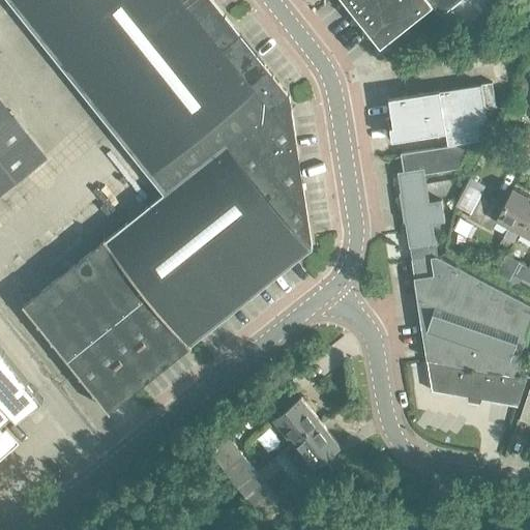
[(102,211),(140,183),(1,0),(0,0),(0,75),(42,133),(28,144),(34,152),(28,156),(13,138),(11,137),(13,135),(0,124),(0,184),(11,176),(17,182),(60,213),(63,218),(74,225),(70,229),(98,208),(102,211)]
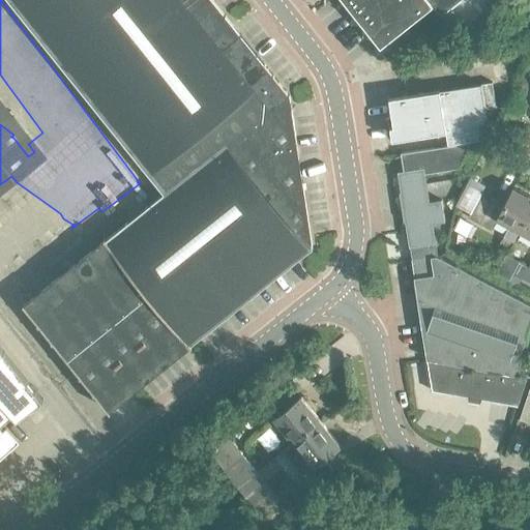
[(289,94),(212,0),(10,0),(69,72),(165,190),(24,304),(78,372),(108,409),(312,245),(289,94)]
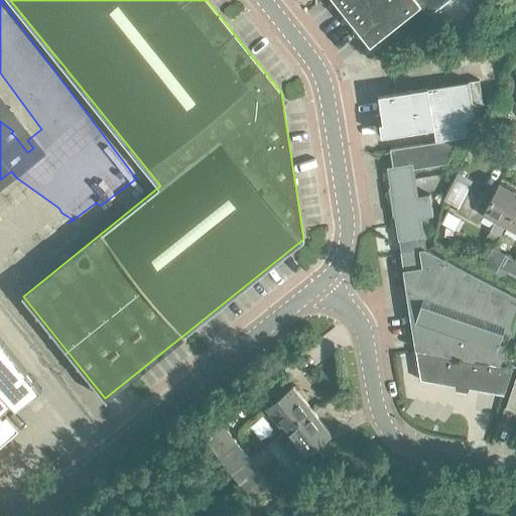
[(428,15),(446,0),(335,0),(371,45),(421,5),(428,15)]
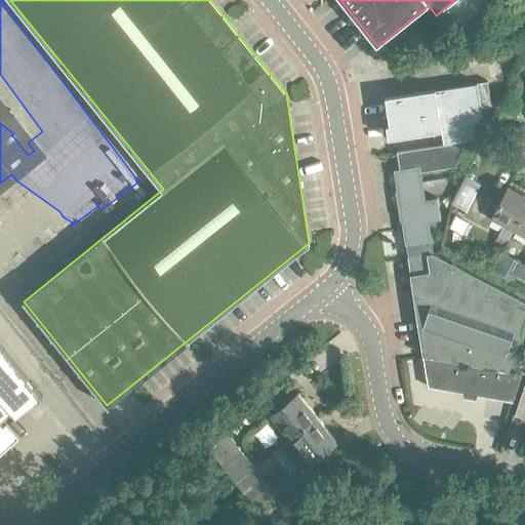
[(485,137),(482,110),(491,108),(488,83),(385,97),(389,124),(386,125),(388,139),(441,132),(443,144),(485,137)]
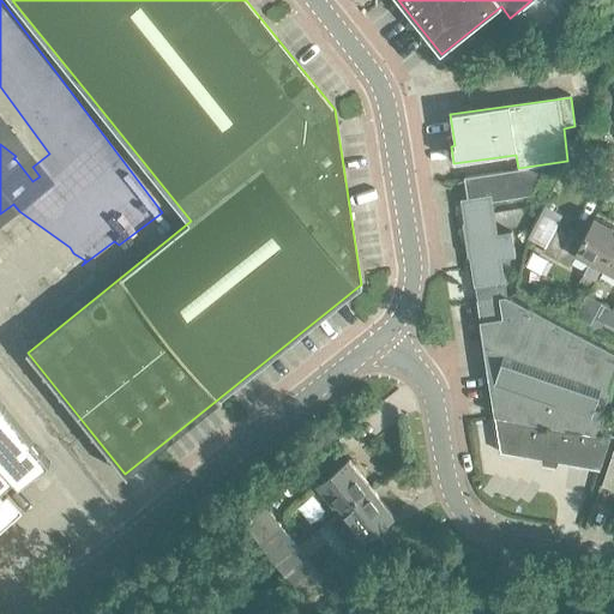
[(546,167),(464,178),(468,198),(461,199),(464,223),(468,222),(473,257),(469,257),(475,287),(505,282),(503,259),(516,257),(512,232),(498,234),(492,194),(533,188),(546,167)]
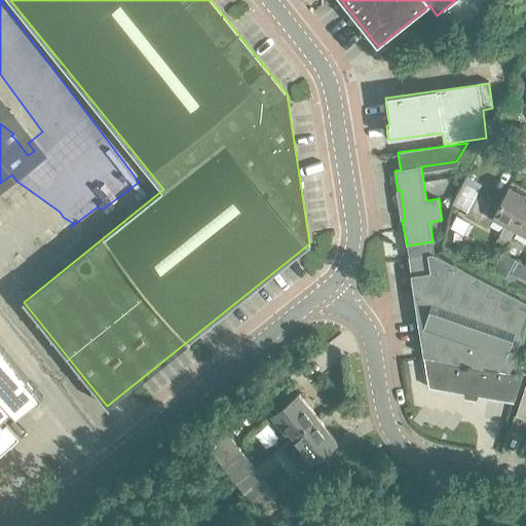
[(515,230),(525,209),(525,195),(510,187),(501,201),(470,185),(458,207),(470,212),(466,218),(487,228),(492,218),(515,230)]
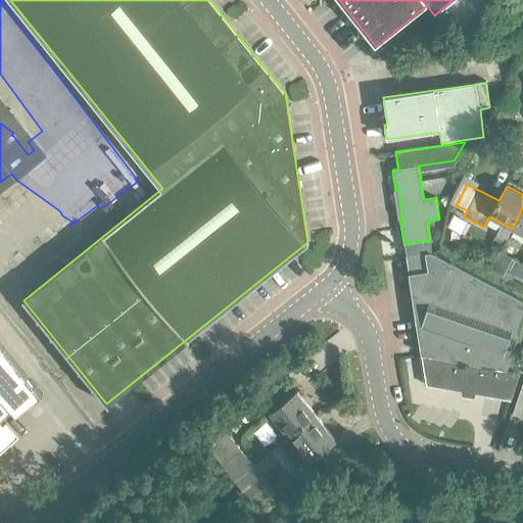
[(522,235),(522,207),(512,229),(522,235)]
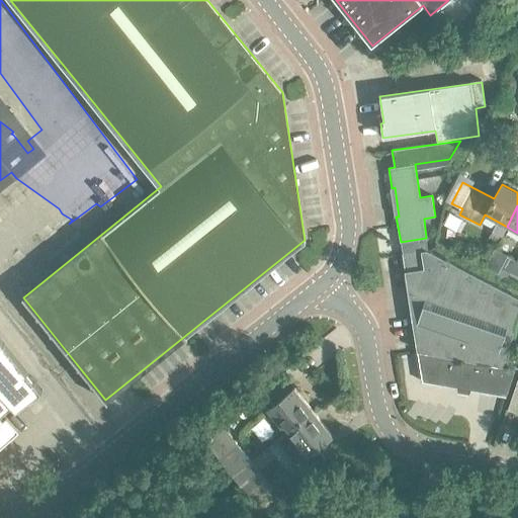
[(446,230),(445,239),(454,240),(455,231),(446,230)]
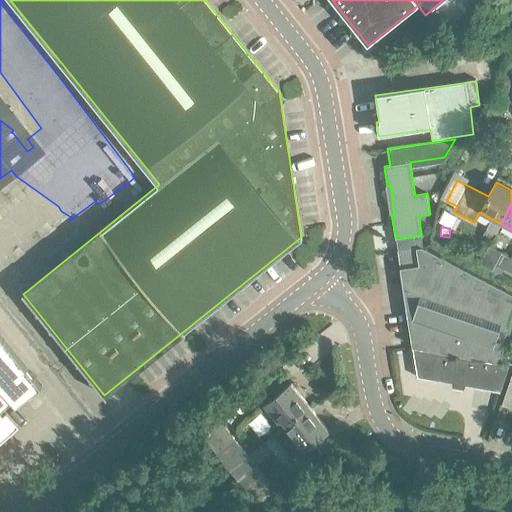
[(498,361),(511,314),(511,293),(423,247),(421,235),(396,239),(398,252),(397,252),(414,347),(498,361)]
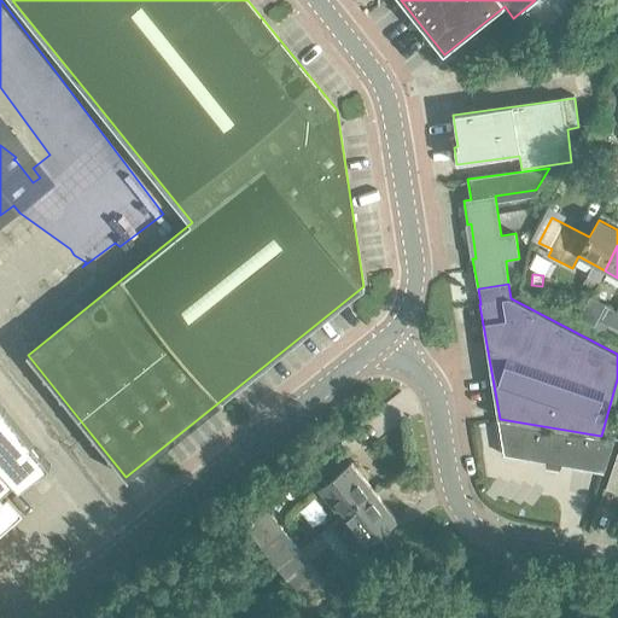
[(590,310),(576,285),(557,295),(571,321),(590,310)]
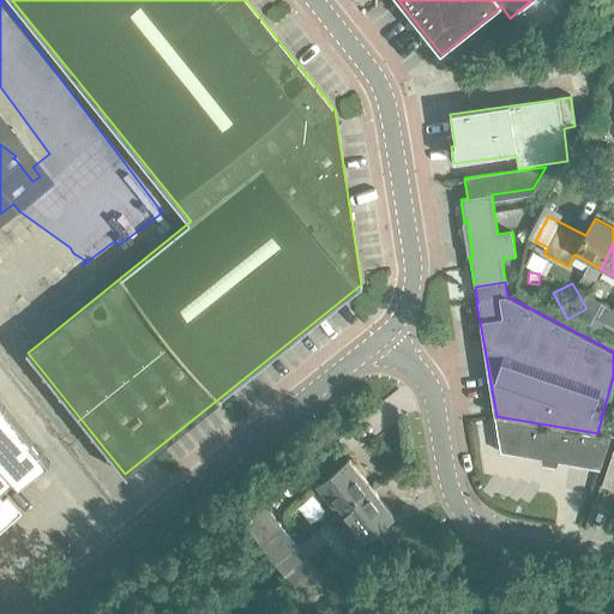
[(605,323),(612,309),(600,304),(593,317),(605,323)]
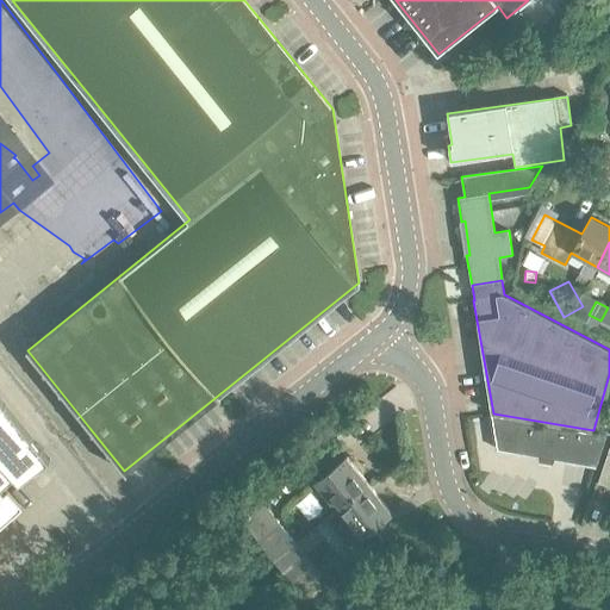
[(4,496),(0,492),(49,449),(0,396),(0,529),(23,509),(8,492),(4,496)]
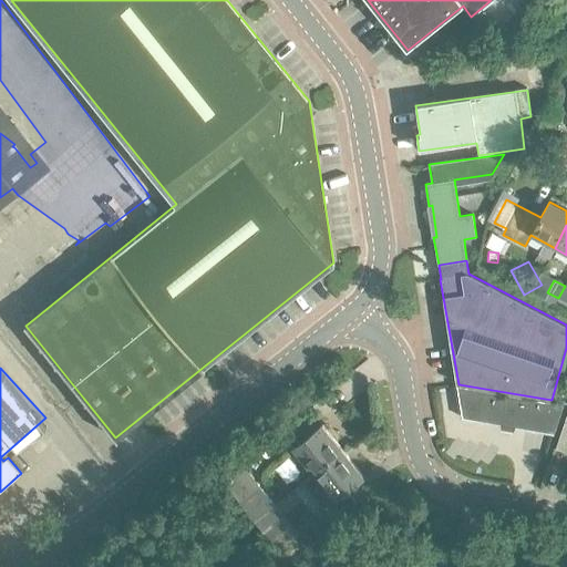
[(554,434),(564,404),(457,385),(462,418),(554,434)]
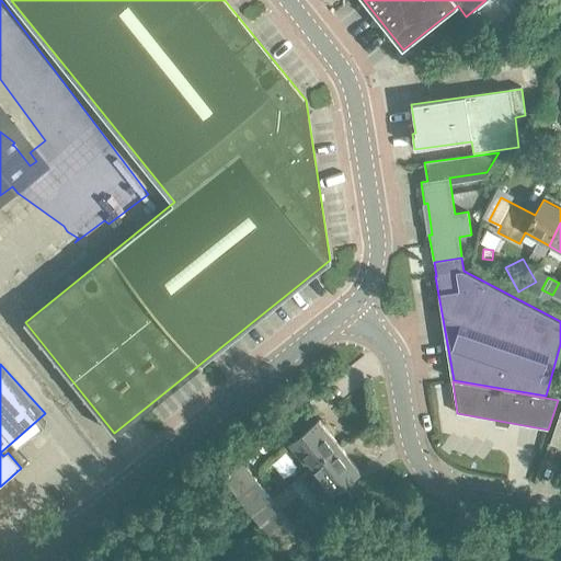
[(560,418),(559,418),(550,444),(560,446),(560,418)]
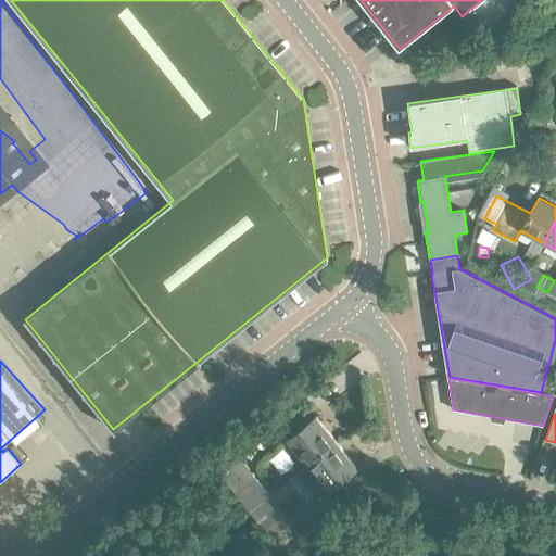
[(308,465),(336,443),(314,416),(287,439),(308,465)]
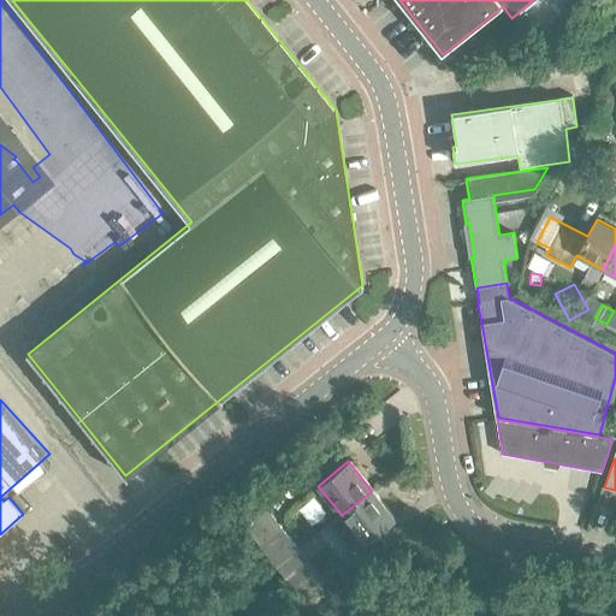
[(372,491),(342,515),(363,543),(394,517),(372,491)]
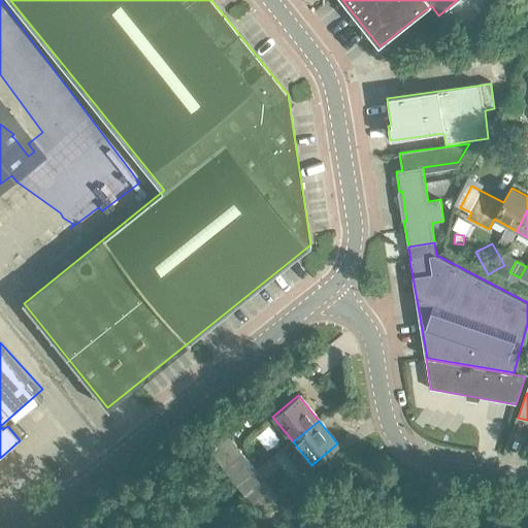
[(255,469),(224,430),(204,446),(235,485),(255,469)]
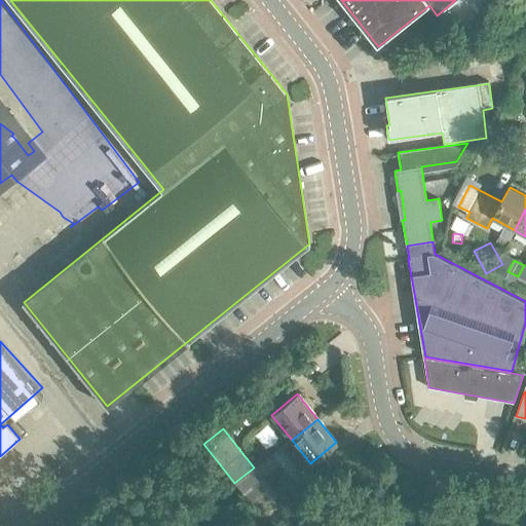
[(260,494),(246,477),(236,485),(250,502),(260,494)]
